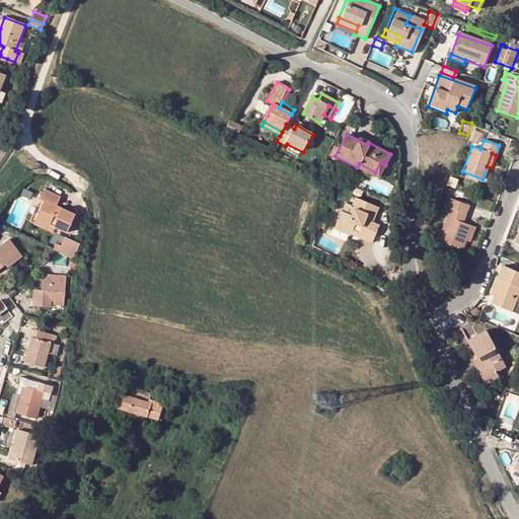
[(357,167),(378,178),(385,165),(380,162),(375,172),(359,163),(357,167)]
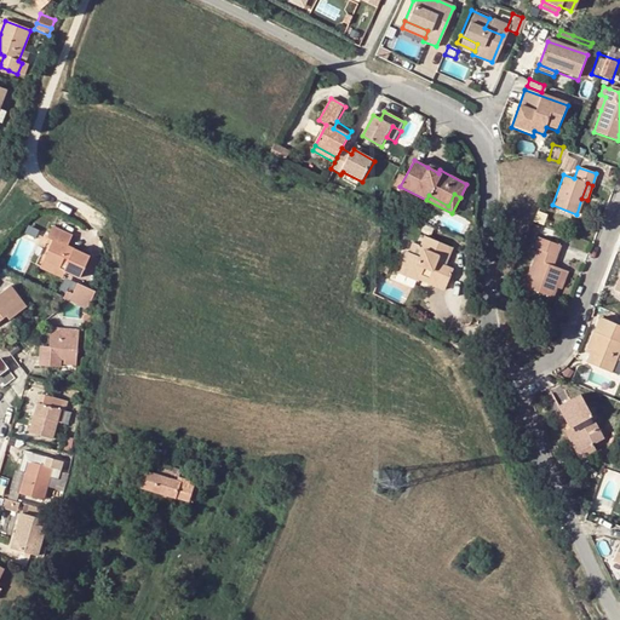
[(544,224),(547,216),(537,211),(533,220),(544,224)]
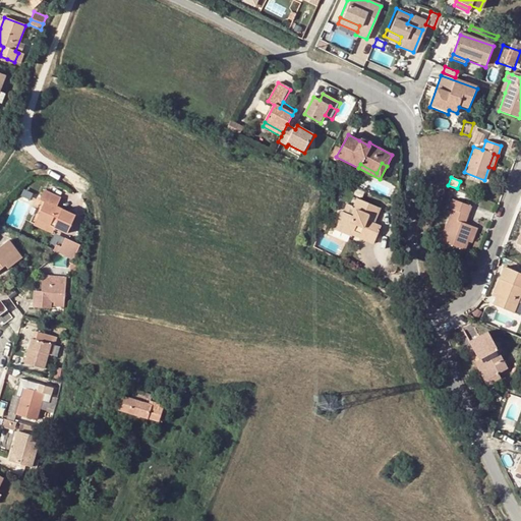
[(354,195),(362,199),(364,192),(356,189),(354,195)]
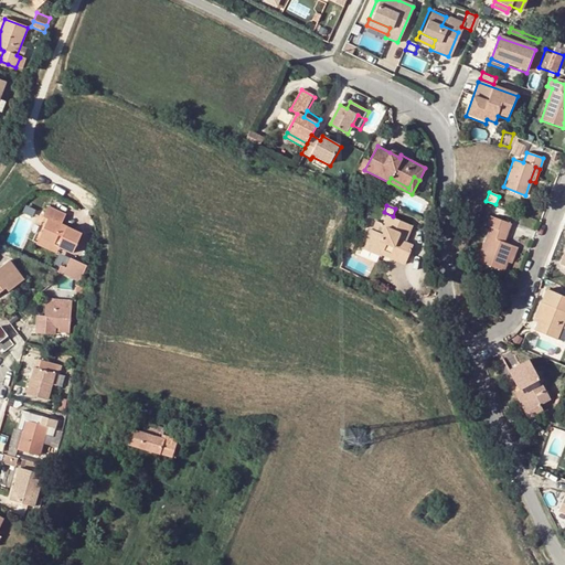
[(49,220),(40,238),(61,248),(74,254),(83,234),(63,225),(67,215),(50,208),(45,217),(49,220)]
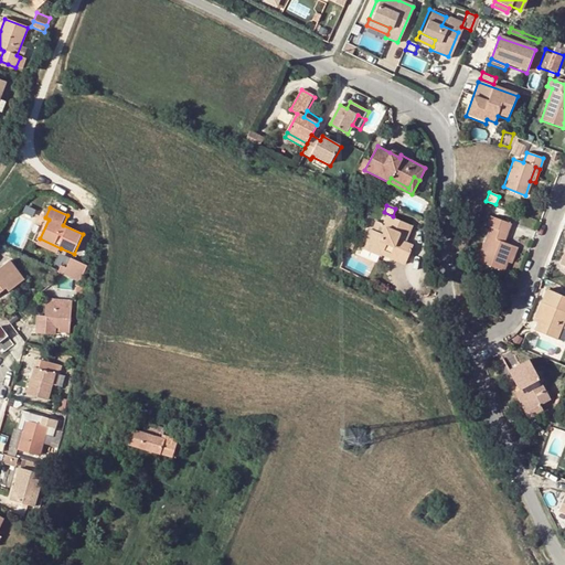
[(376,223),(366,243),(373,246),(370,252),(383,258),(384,256),(405,266),(414,247),(406,244),(414,228),(390,216),(384,226),(376,223)]
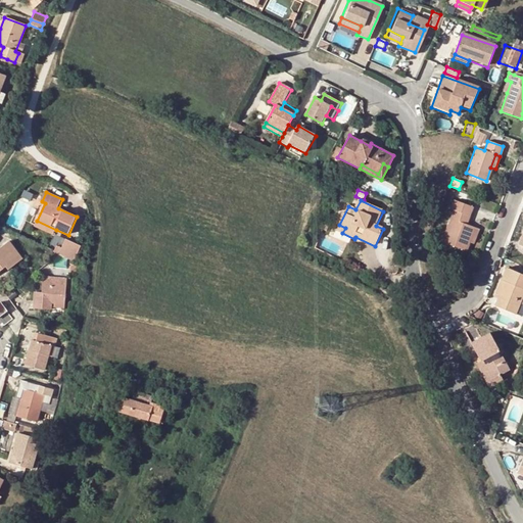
[(450,209),(453,210),(441,242),(465,250),(468,242),(474,227),(466,224),(458,222),(461,214),(469,216),(472,206),(454,200),(450,209)]
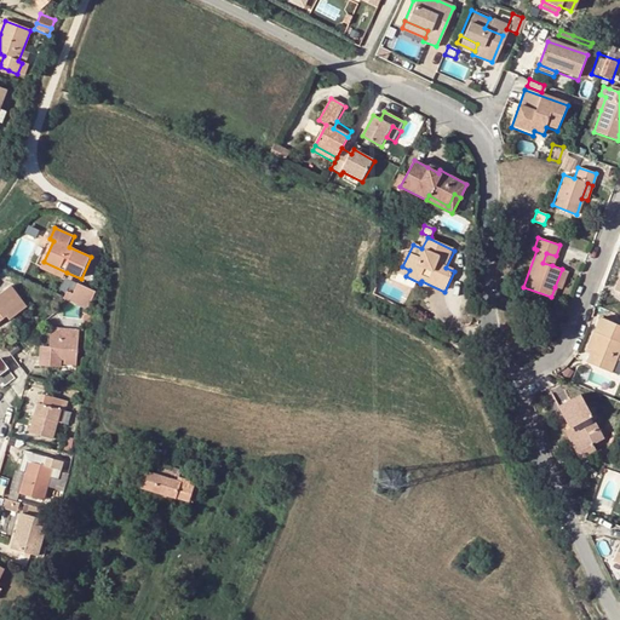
[(546,253),(543,263),(552,265),(556,256),(546,253)]
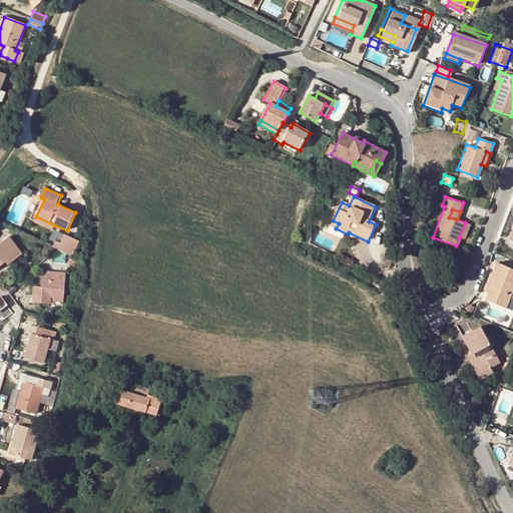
[(52,230),(55,225),(36,216),(34,222),(52,230)]
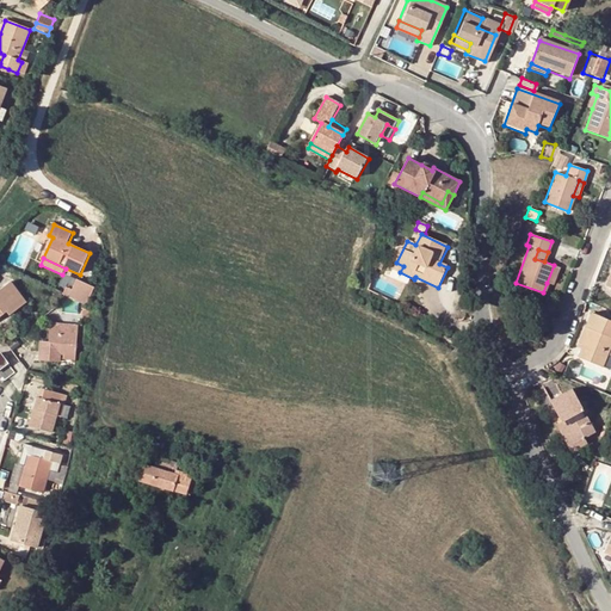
[(559,267),(554,265),(547,283),(553,285),(559,267)]
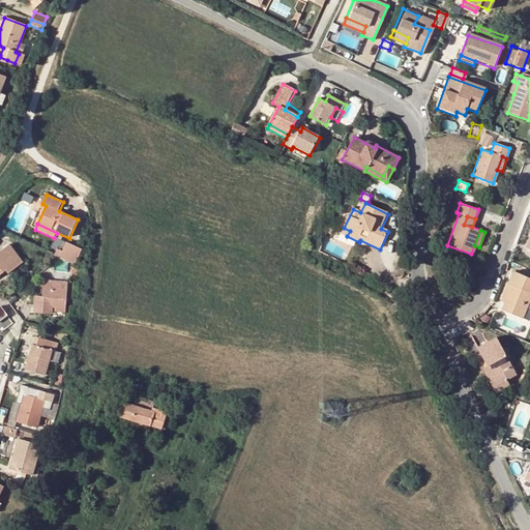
[(60,258),(76,265),(79,257),(80,249),(66,243),(63,252),(58,249),(55,256),(60,258)]
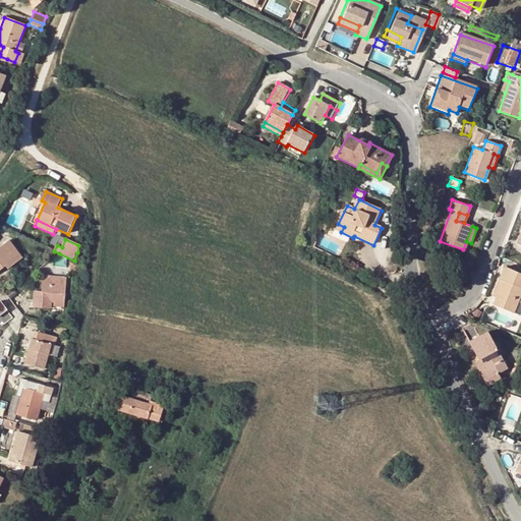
[(0,265),(4,263),(6,266),(8,269),(22,257),(9,240),(0,247),(0,265)]
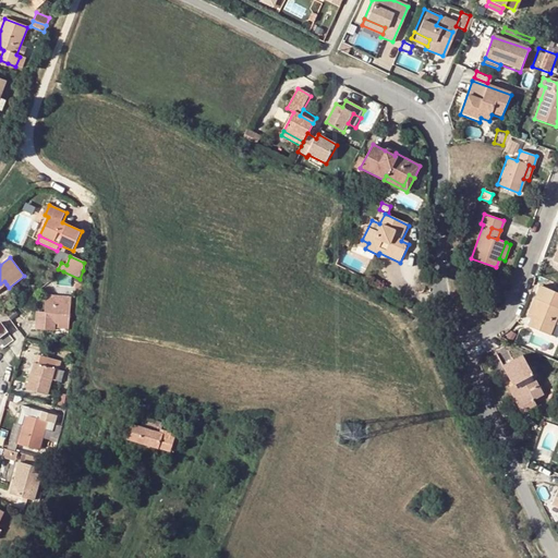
[(557,312),(557,293),(538,286),(533,299),(537,300),(531,314),(526,325),(548,335),(557,312)]
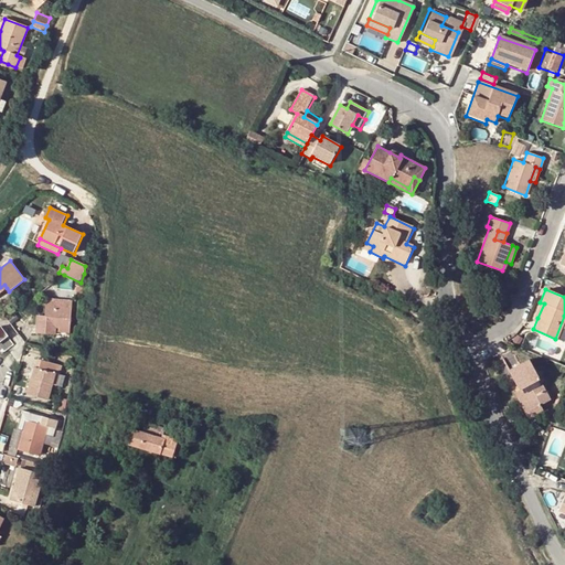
[(38,316),(36,333),(55,334),(56,329),(70,330),(72,299),(59,299),(48,299),(46,316),(38,316)]
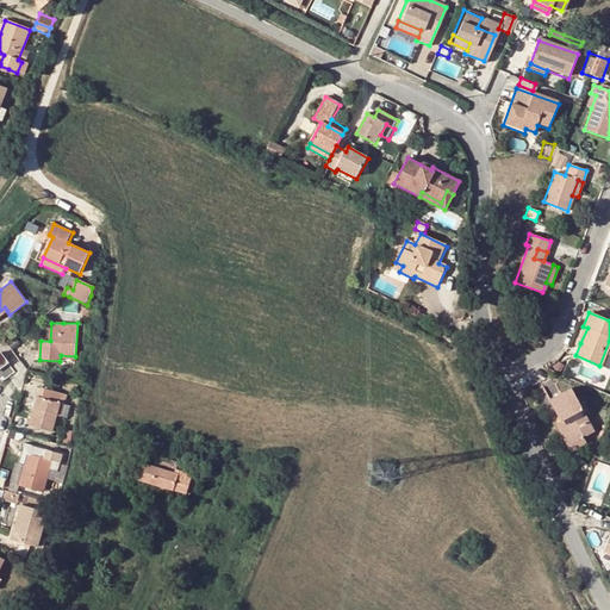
[(580,343),(587,328),(583,327),(577,341),(580,343)]
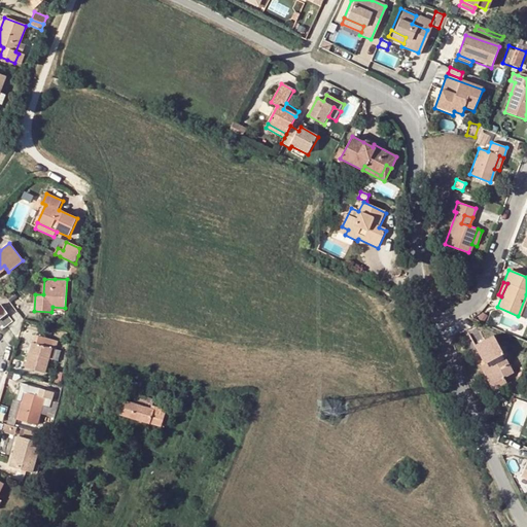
[(12,321),(0,304),(0,326),(2,329),(12,321)]
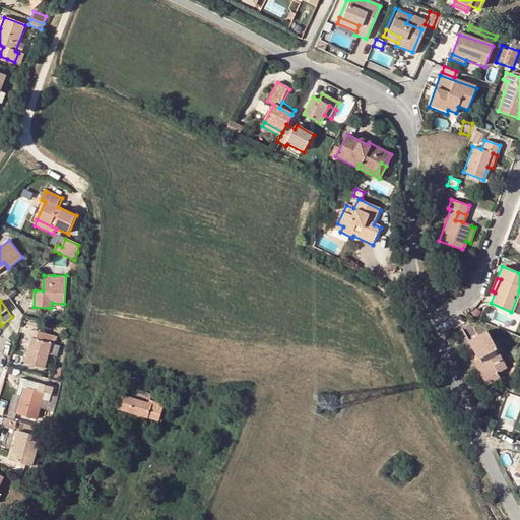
[(498,309),(493,320),(512,328),(517,316),(498,309)]
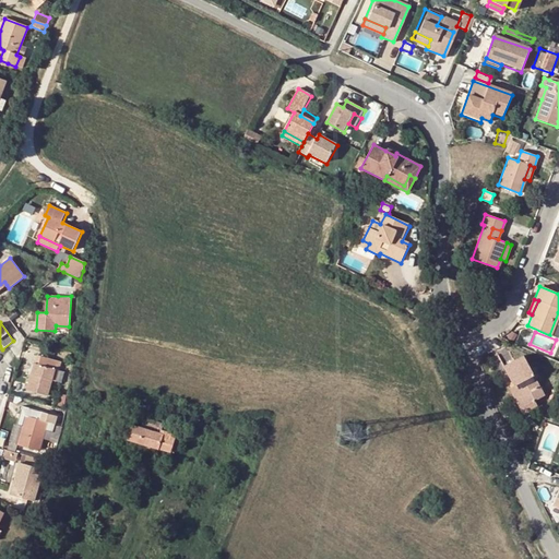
[(543,395),(522,355),(501,366),(512,387),(523,405),(533,401),(543,395)]
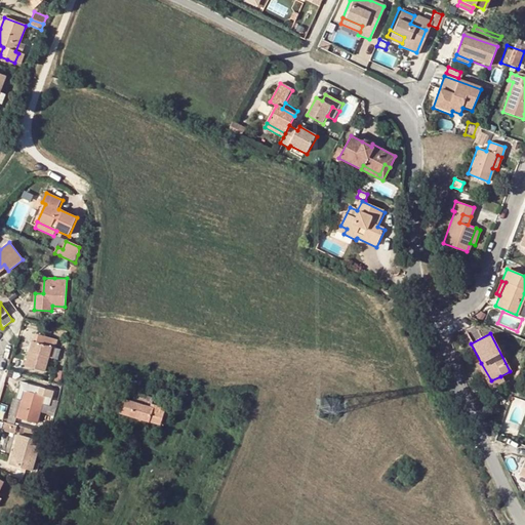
[(54,348),(56,340),(36,334),(34,340),(32,341),(26,366),(44,371),(48,357),(56,359),(59,350),(54,348)]
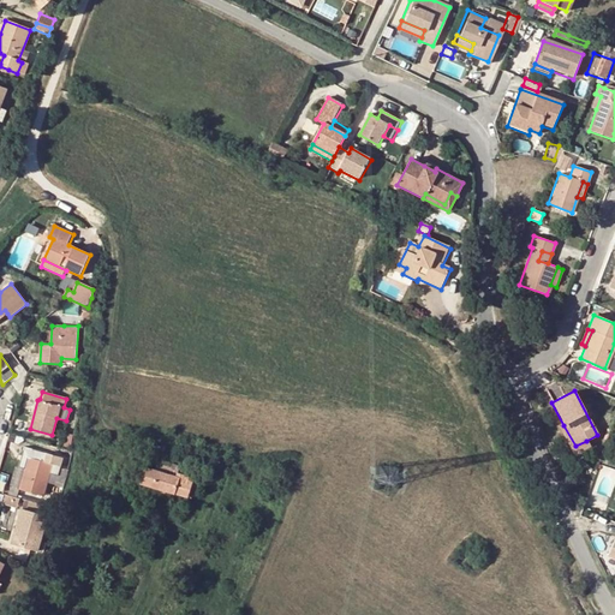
[(586,441),(575,446),(563,425),(559,428),(573,455),(589,446),(586,441)]
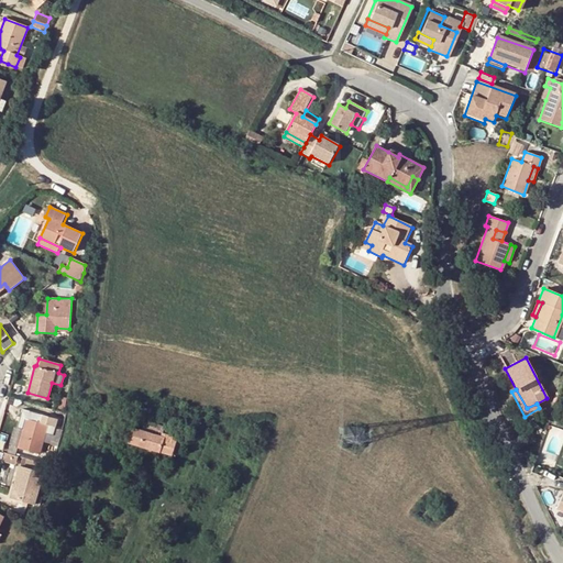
[(28,410),(24,421),(22,430),(17,446),(40,453),(47,428),(48,424),(55,427),(57,419),(28,410)]
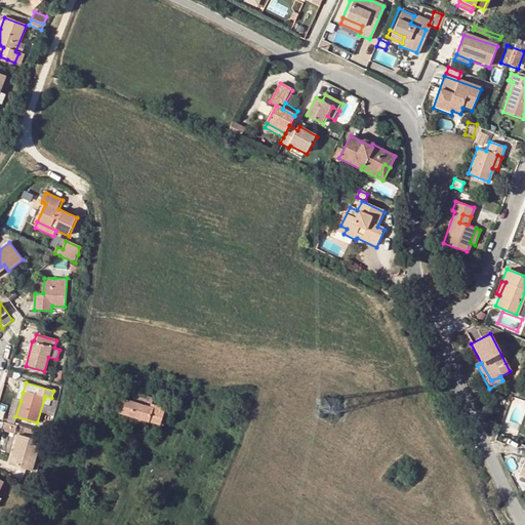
[(171,404),(136,394),(133,402),(123,400),(120,412),(159,425),(161,415),(163,408),(167,409),(169,410),(171,404)]
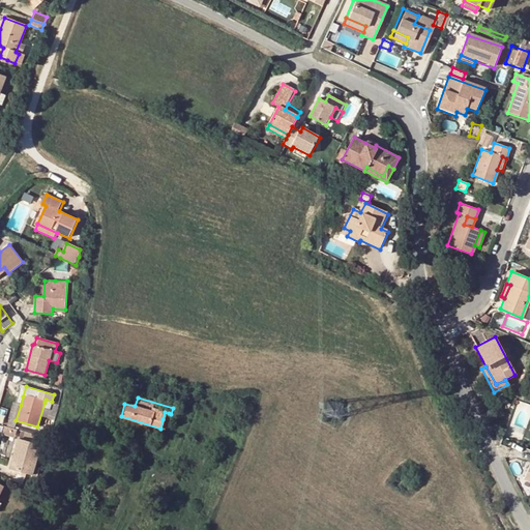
[(327,402),(325,418),(342,420),(344,404),(327,402)]
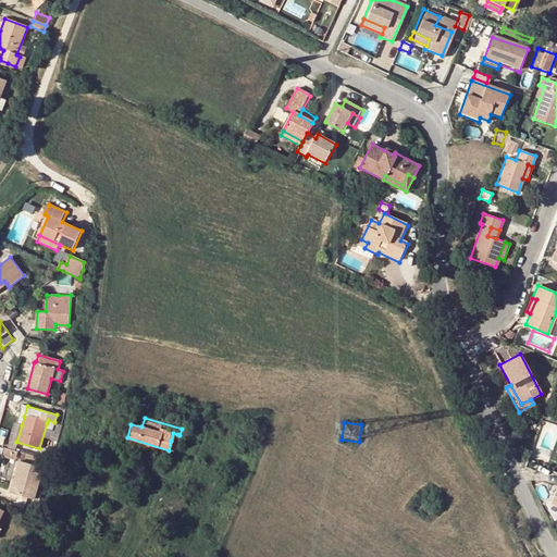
[(51,457),(56,441),(47,438),(42,454),(51,457)]
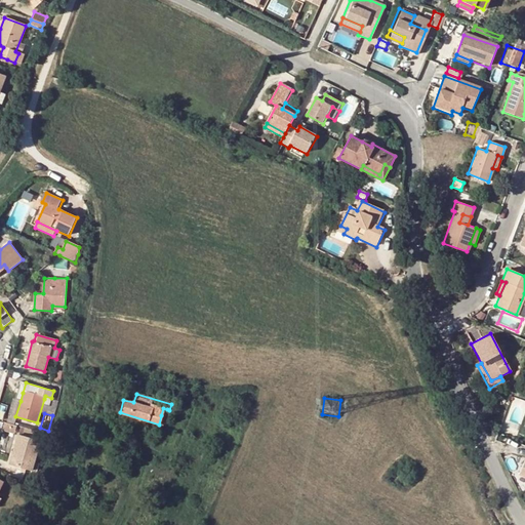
[(4,421),(3,430),(16,432),(17,425),(4,421)]
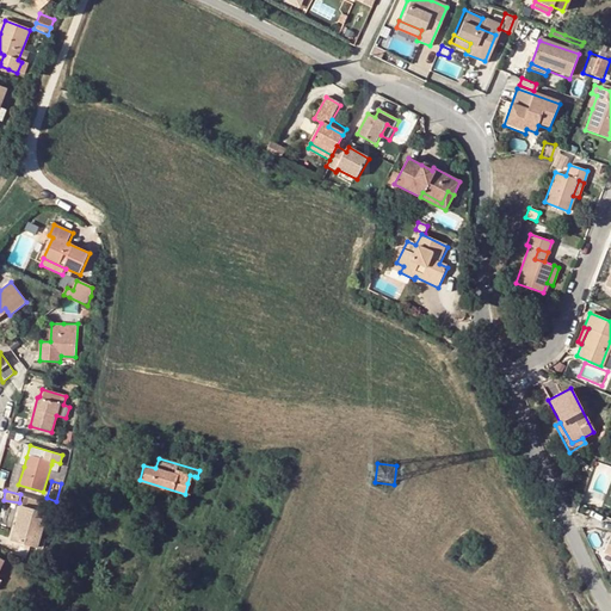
[(12,539),(37,547),(39,537),(47,514),(22,507),(12,539)]
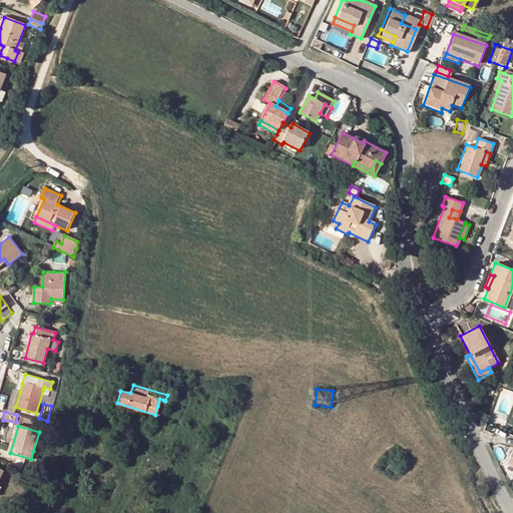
[(512,449),(511,448),(504,464),(512,467),(512,449)]
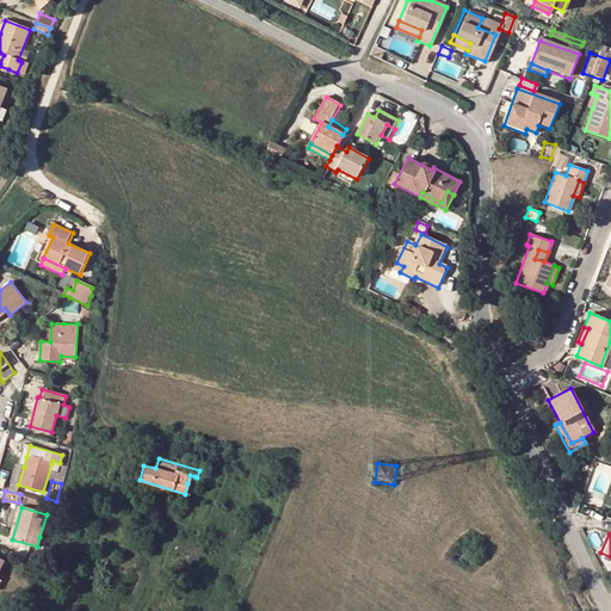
[(39,537),(37,547),(47,549),(49,539),(39,537)]
